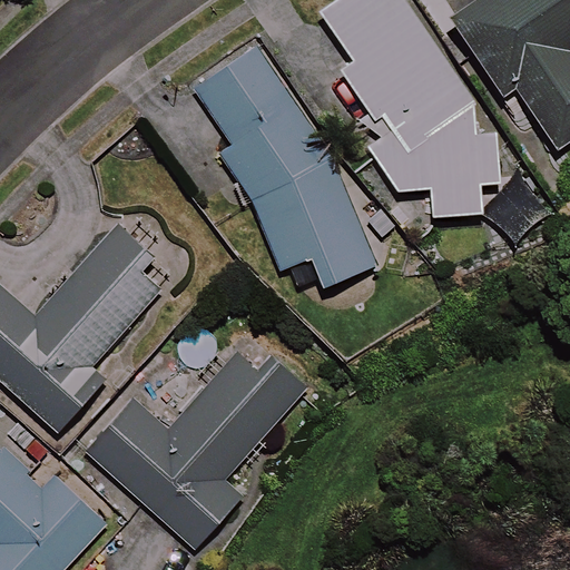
[(482,190),(507,187),(503,144),(404,0),(342,0),(321,15),(353,64),(342,71),(384,136),(367,147),(399,195),(431,192),(434,222),(482,217),(482,190)]
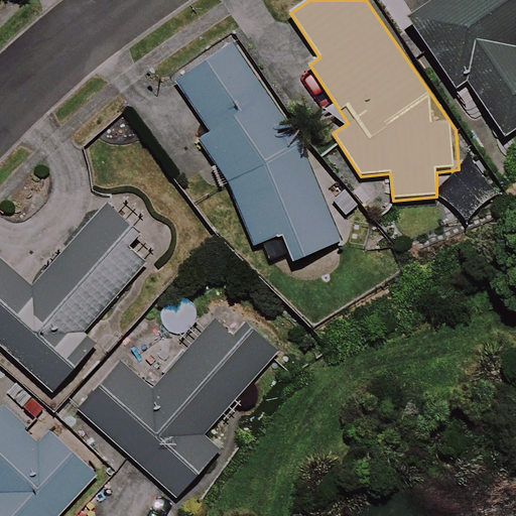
[(515,45),(515,0),(435,0),(409,19),(458,88),(466,82),(505,135),(515,127),(515,46),(515,45)]
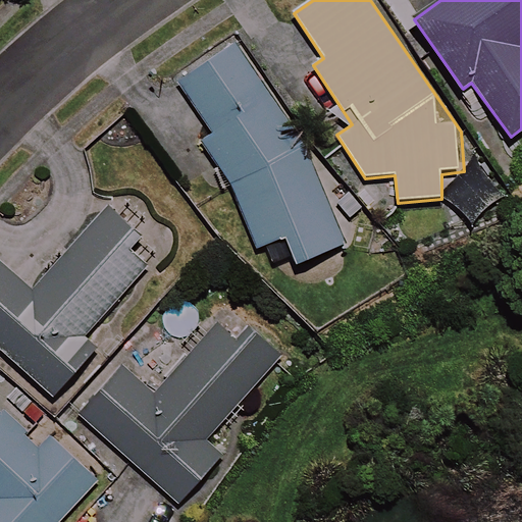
[(352,237),(243,49),(184,83),(213,134),(202,140),(264,247),(282,237),(300,266),(352,237)]
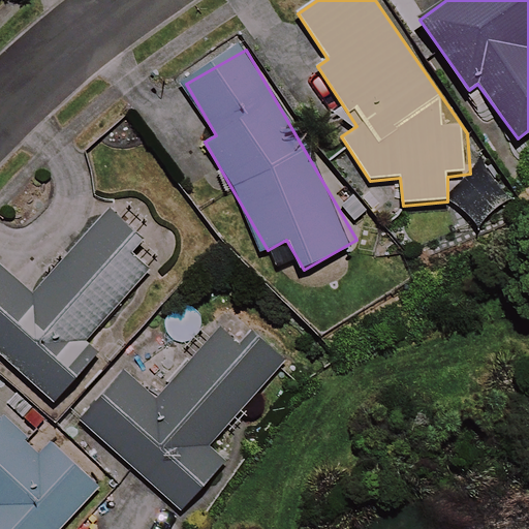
[(161,258),(109,210),(30,296),(0,268),(0,352),(56,404),(99,358),(84,343),(161,258)]
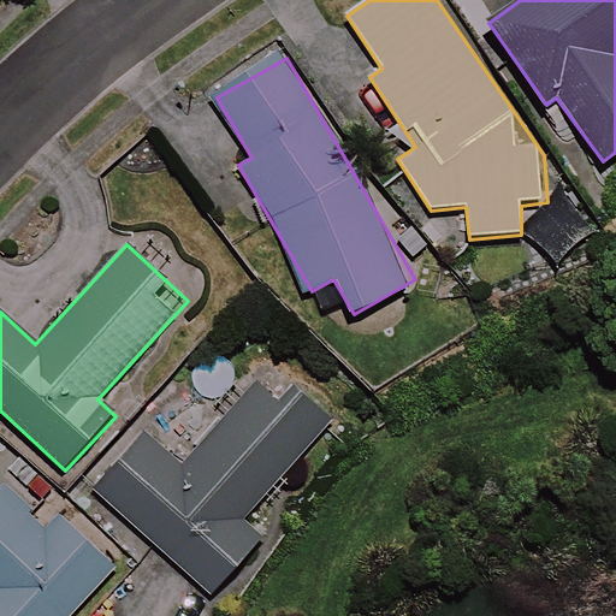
[(324,428),(266,378),(185,469),(147,436),(96,491),(213,594),(268,533),(248,515),(324,428)]
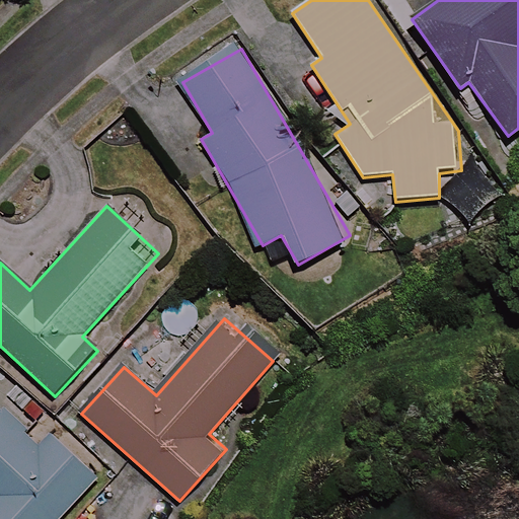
[(34,443),(0,410),(0,518),(62,518),(103,476),(51,426),(34,443)]
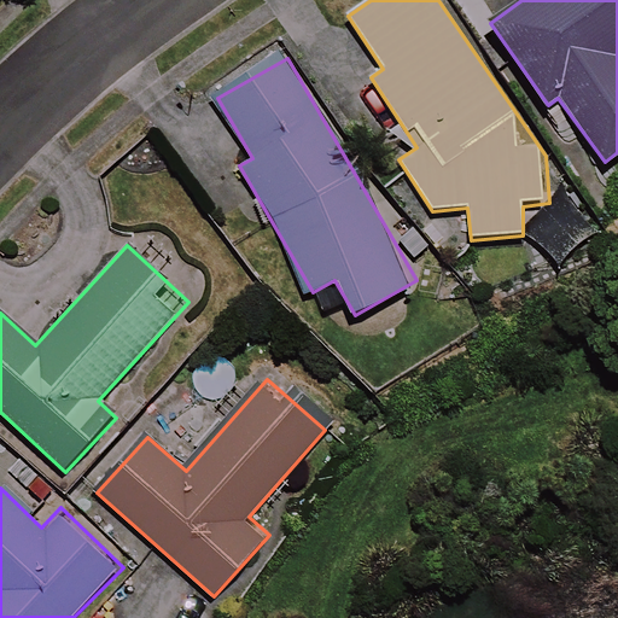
All buildings are outlined.
